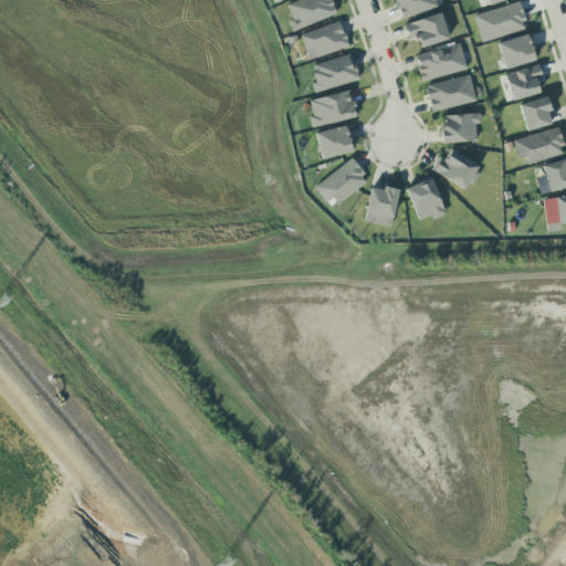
[(294,30),(335,14),(328,0),(295,0),(284,4),(294,30)]
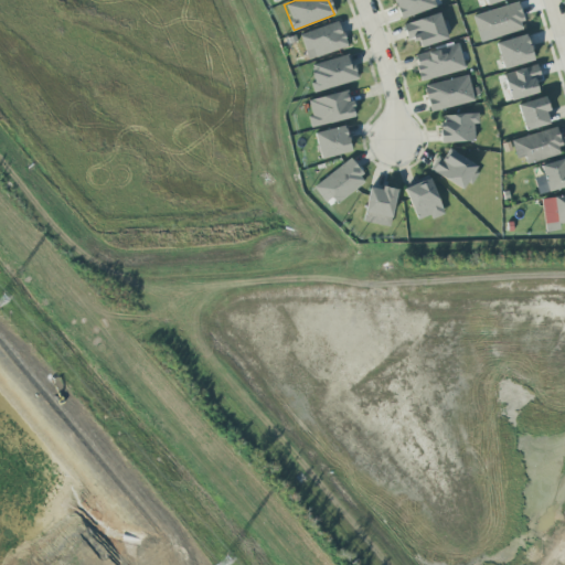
[(439,6),(437,0),(393,0),(400,19),(439,6)]
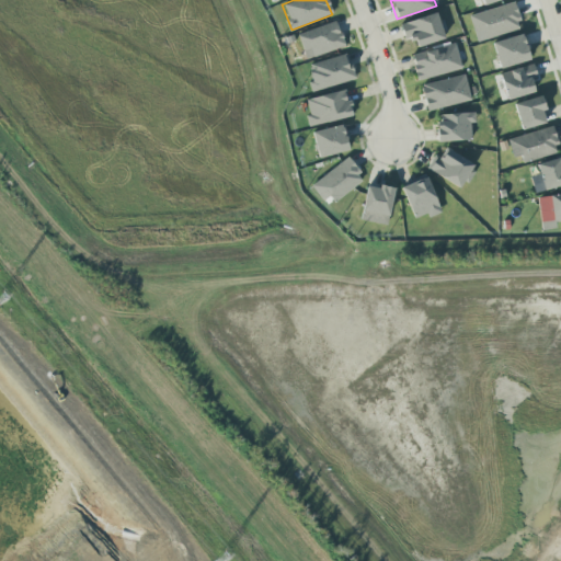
[(512,1),(468,16),(477,42),(521,27),(512,1)]
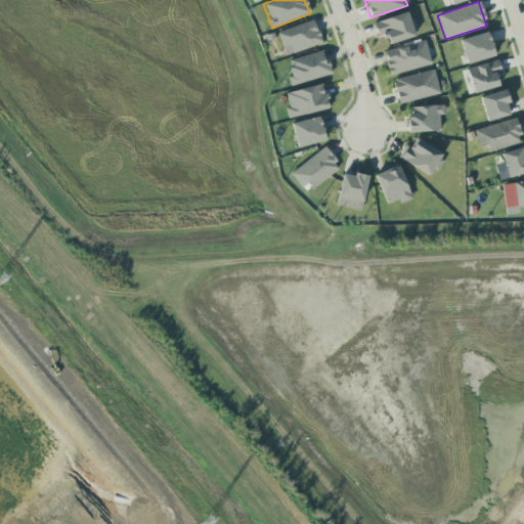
[(373,22),(377,36),(386,34),(389,44),(415,37),(407,12),(373,22)]
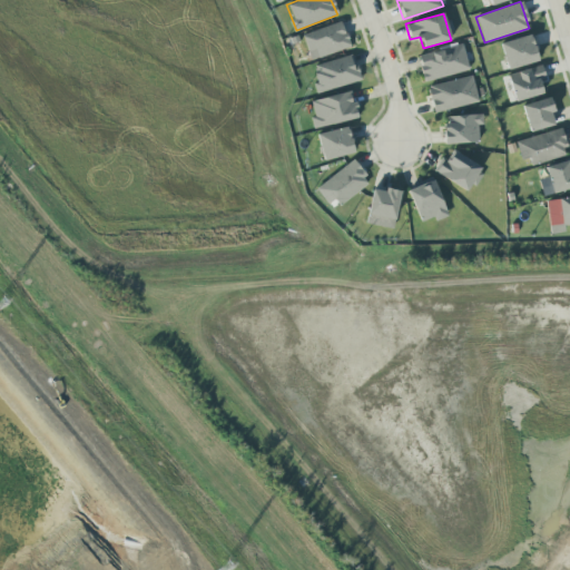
[(350,46),(340,21),(301,36),(311,60),(350,46)]
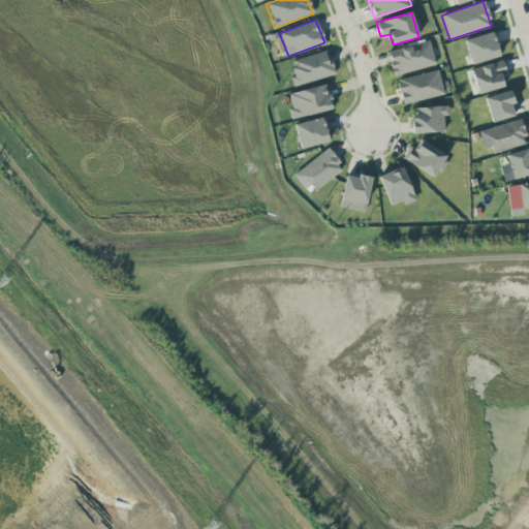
[(499,56),(492,32),(463,40),(470,65),(499,56)]
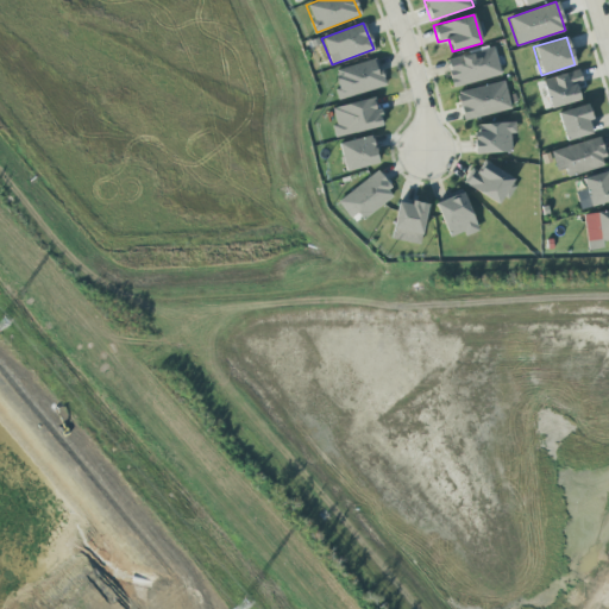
[(501,75),(494,46),(445,60),(452,87),(501,75)]
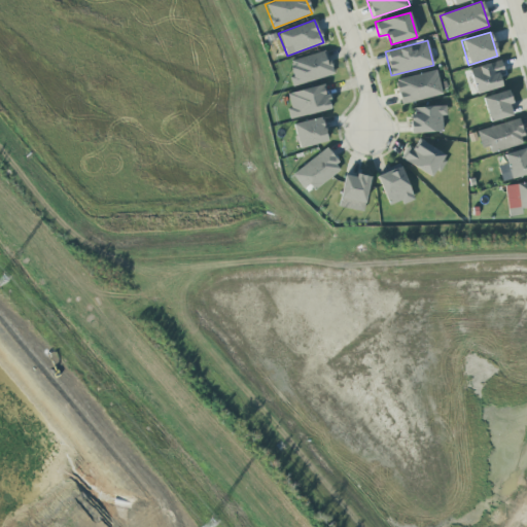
[(289,61),(293,76),(289,77),(291,86),(332,74),(325,50),(289,61)]
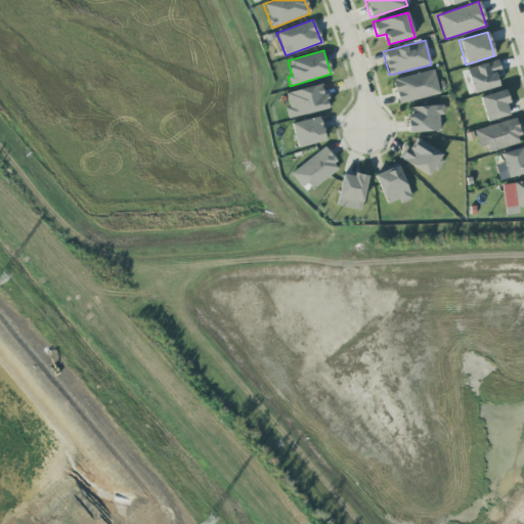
[(500,71),(496,59),(466,69),(473,93),(498,86),(494,72),(500,71)]
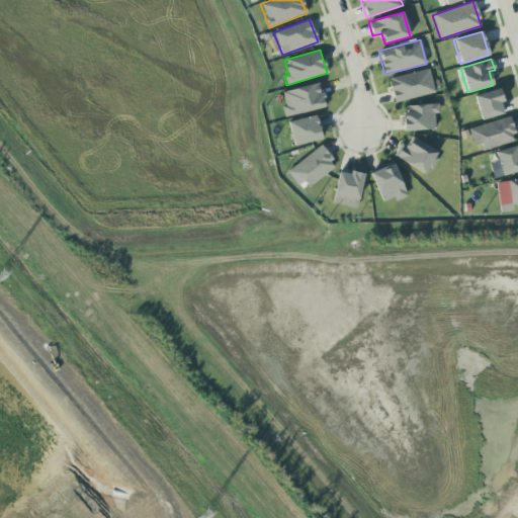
[(393,101),(434,94),(429,70),(389,76),(393,101)]
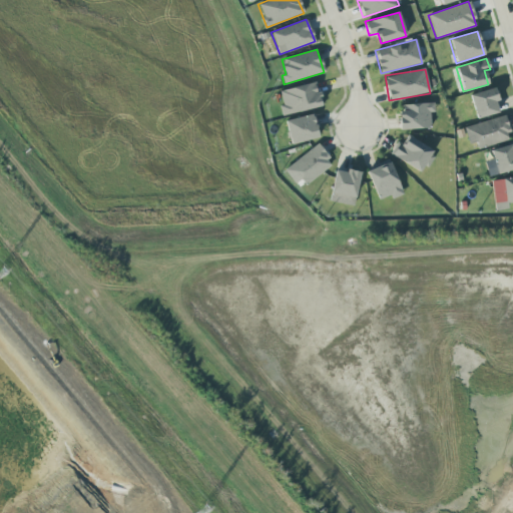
[(284,115),(321,106),(315,82),(278,91),(284,115)]
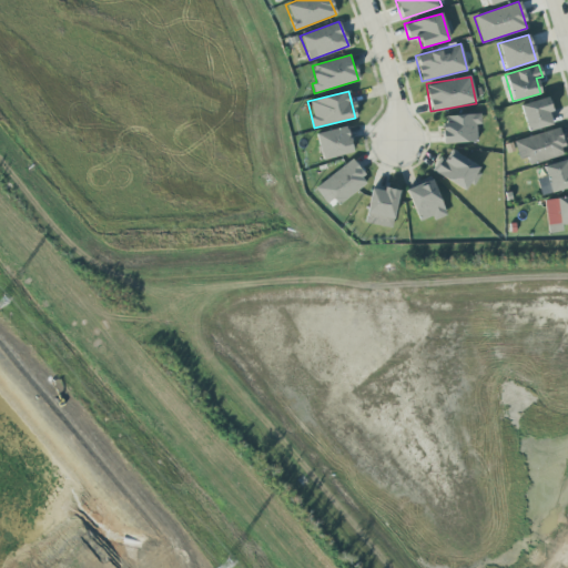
[(519,105),(527,132),(551,124),(548,112),(551,111),(547,97),(519,105)]
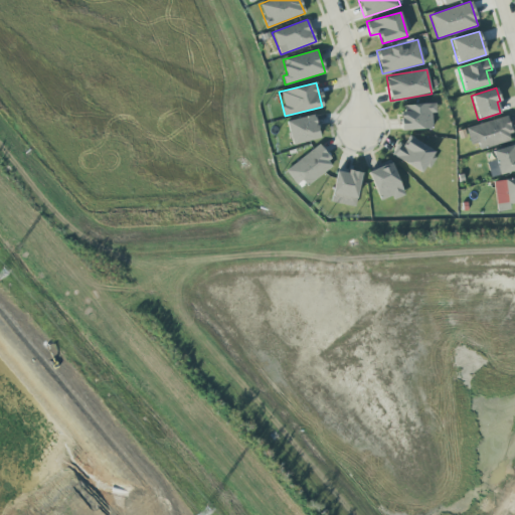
[(402,131),(433,128),(431,112),(436,112),(435,103),(400,105),(402,131)]
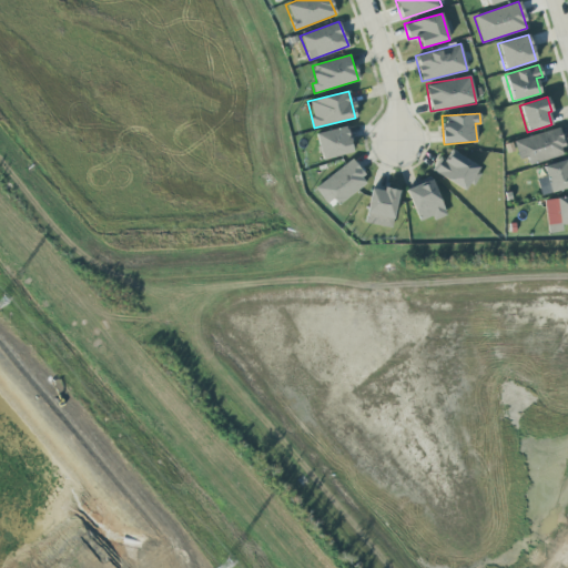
[(314,134),(322,160),(352,152),(345,125),(314,134)]
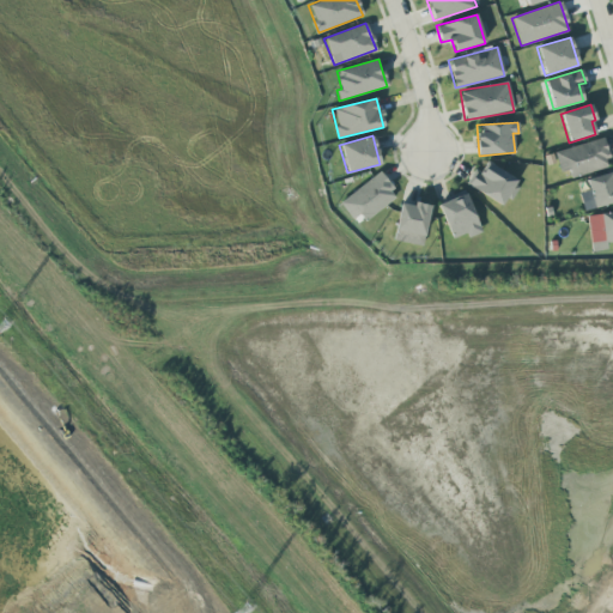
[(559,174),(569,171),(571,177),(610,167),(601,138),(553,152),(559,174)]
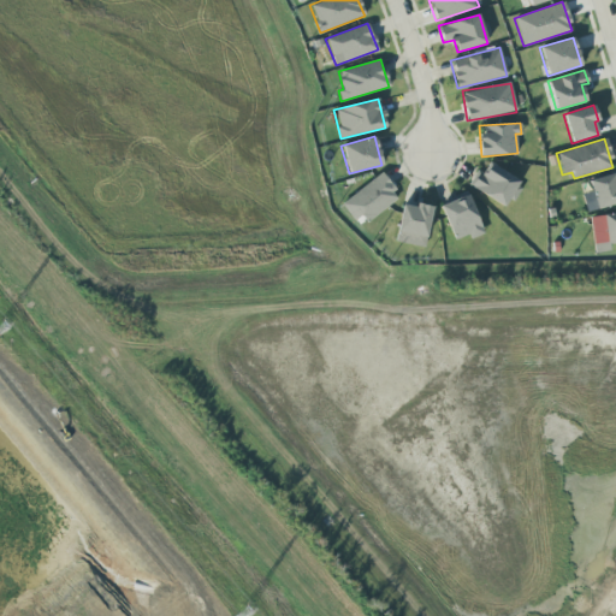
[(481,173),(477,170),(467,184),(507,208),(521,184),(487,163),(481,173)]
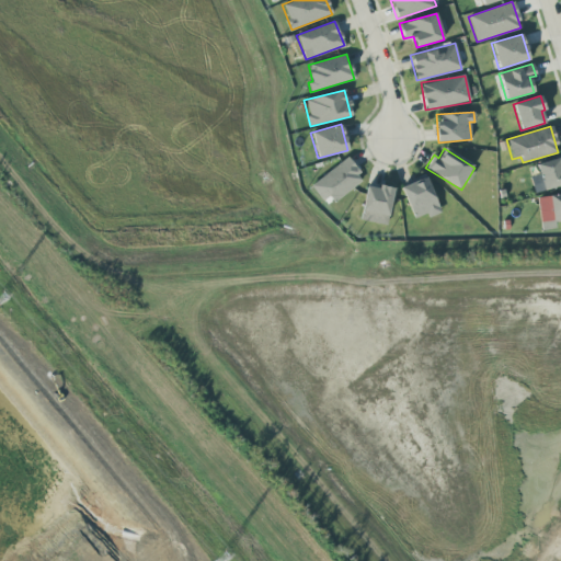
[(560,185),(560,157),(536,164),(538,175),(530,178),(535,193),(560,185)]
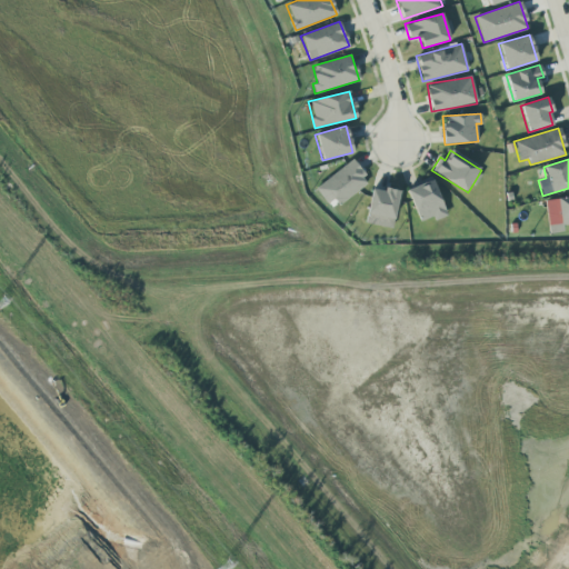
[(335,209),(368,181),(351,160),(317,187),(335,209)]
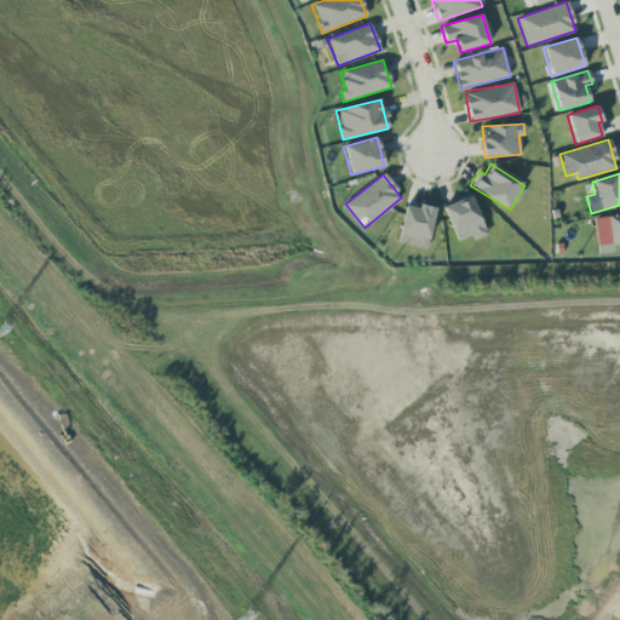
[(472,241),(487,235),(470,195),(442,207),(457,242),(471,236),(472,241)]
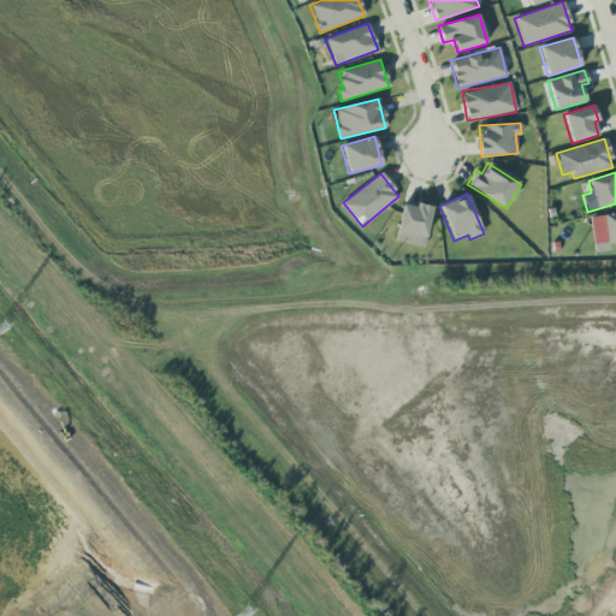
[(422,248),(433,207),(415,202),(414,207),(403,205),(395,241),(422,248)]
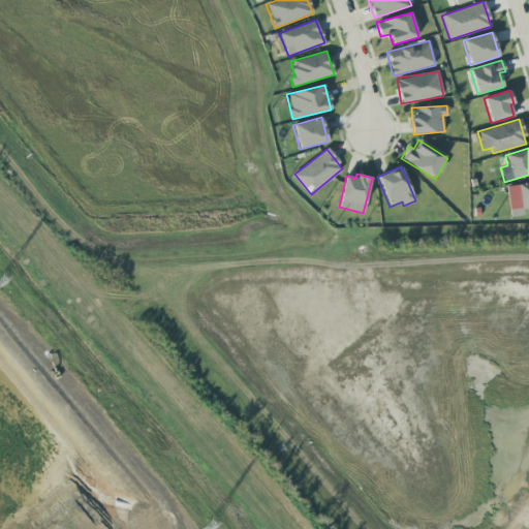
[(528,209),(528,182),(506,186),(510,217),(524,215),(523,210),(528,209)]
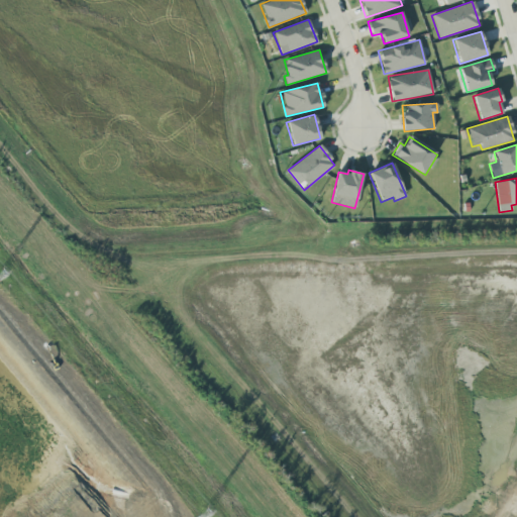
All buildings are outlined.
